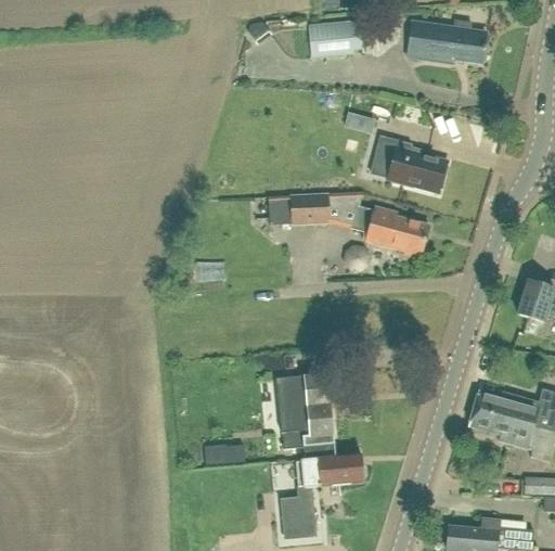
[(452,27),(434,24),(410,21),(405,55),(428,58),(452,62),(453,59),(481,63),(486,31),(469,29),(470,21),(453,17),(452,27)]
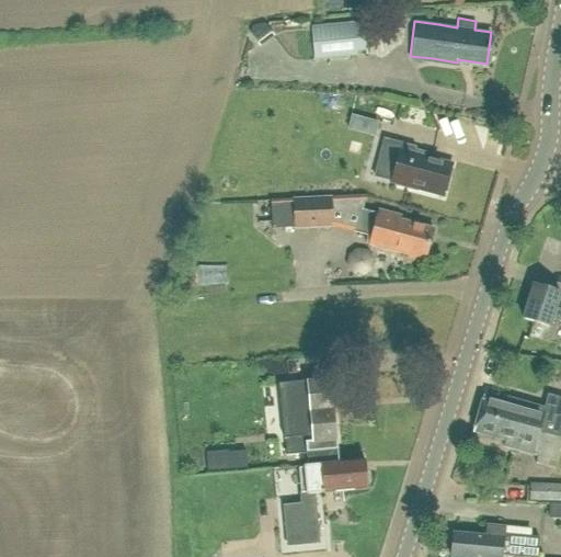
[(315,56),(356,53),(356,48),(366,48),(364,19),(311,23),(315,56)]
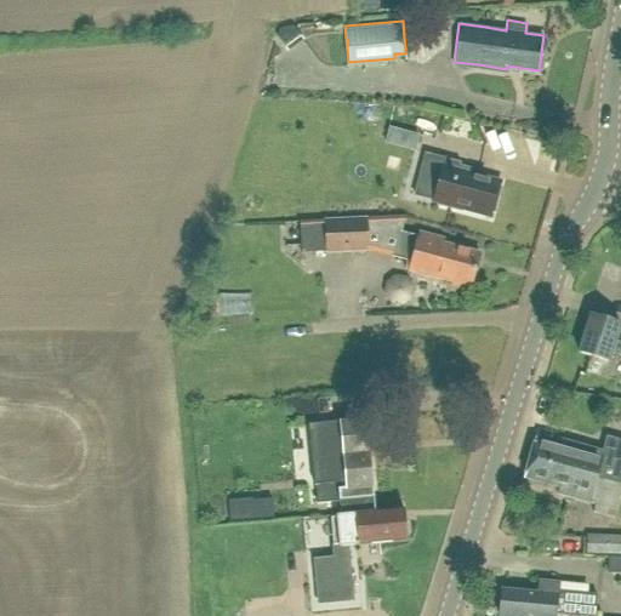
[(454,27),(412,28),(414,58),(455,57),(454,27)]
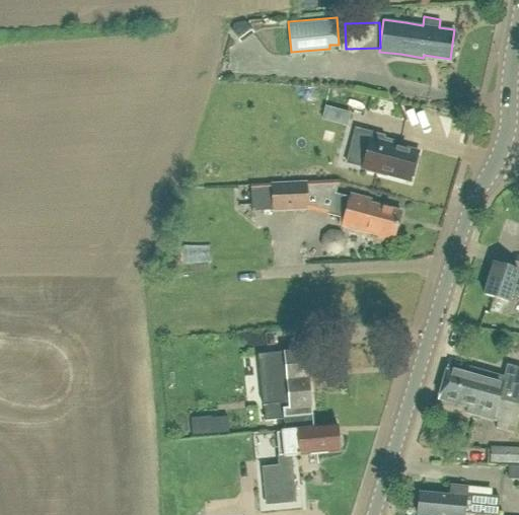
[(356,128),(351,146),(367,150),(363,165),(368,166),(367,168),(385,173),(386,171),(410,177),(411,173),(413,174),(416,163),(414,163),(417,151),(398,146),(399,141),(383,137),(384,135),(356,128)]
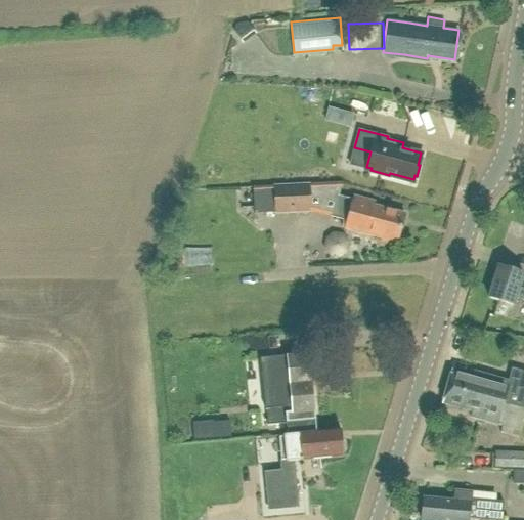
[(274,210),(311,209),(309,180),(272,182),(274,210)]
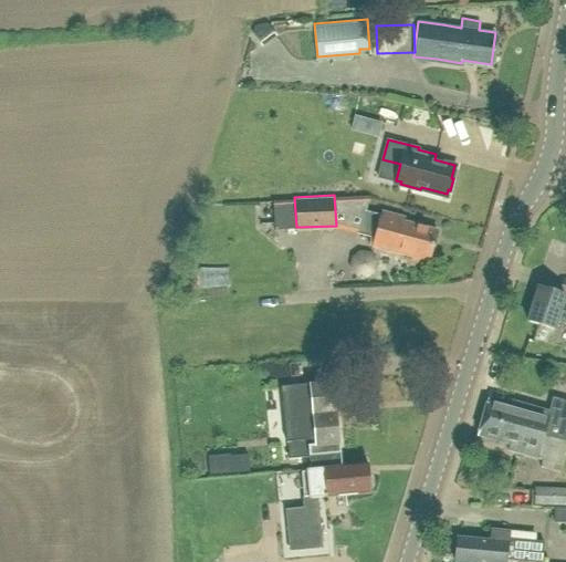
[(437,228),(404,219),(405,216),(383,210),(381,214),(364,208),(358,230),(375,236),(373,243),(412,255),(411,258),(423,261),(425,258),(429,259),(437,228)]
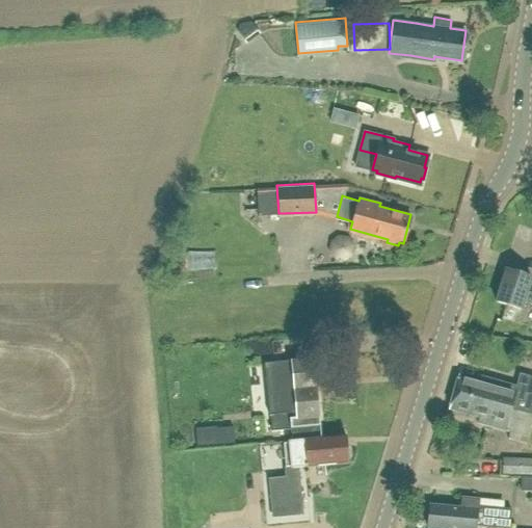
[(531,280),(531,275),(531,273),(506,266),(496,299),(523,308),(525,298),(531,300),(531,280)]
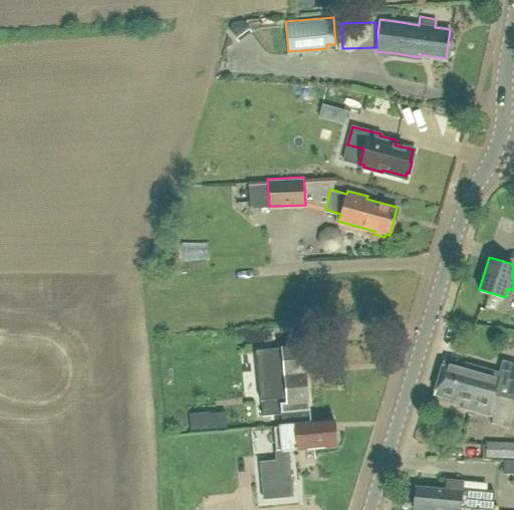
[(277,425),(277,426),(273,426),(275,449),(279,448),(279,451),(336,446),(334,419),(310,421),(303,343),(255,348),(261,414),(278,413),(281,413),(282,425),(277,425)]
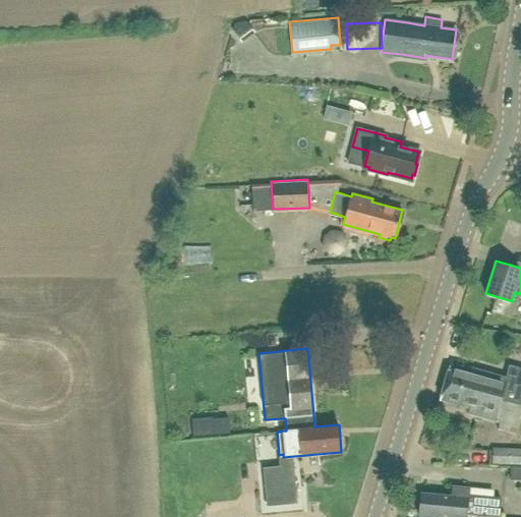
[(520,366),(510,363),(507,376),(472,366),(471,370),(449,365),(440,398),(470,406),(469,412),(501,420),(499,426),(516,432),(520,411),(520,401),(519,401),(520,395),(520,366)]
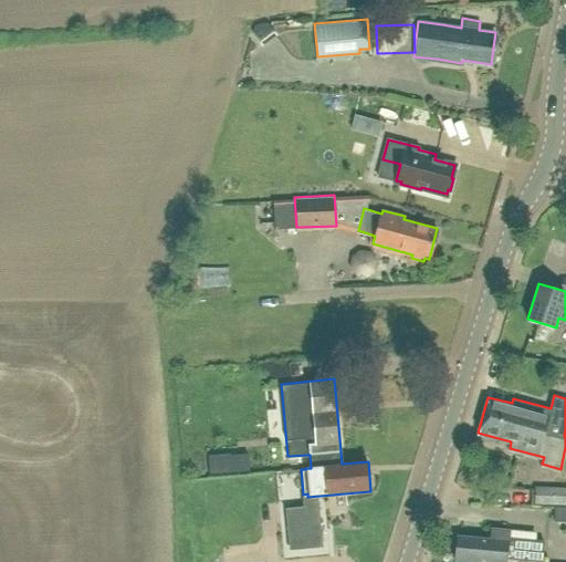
[(247,451),(229,454),(231,470),(249,468),(247,451)]
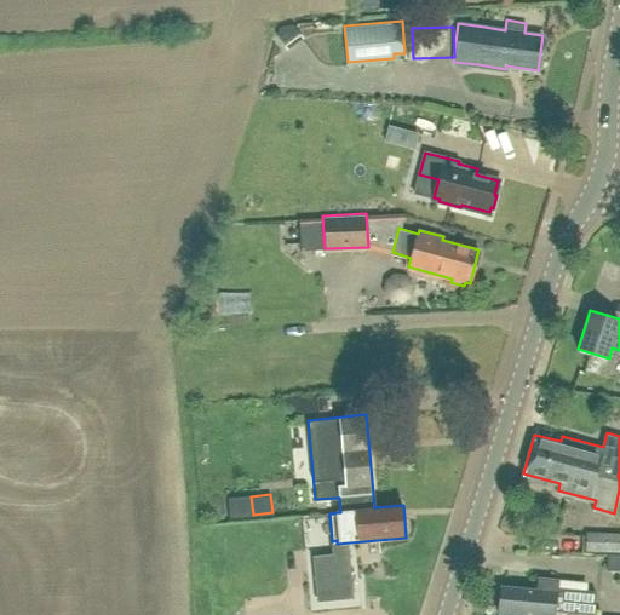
[(619,533),(587,534),(589,547),(619,546),(619,533)]
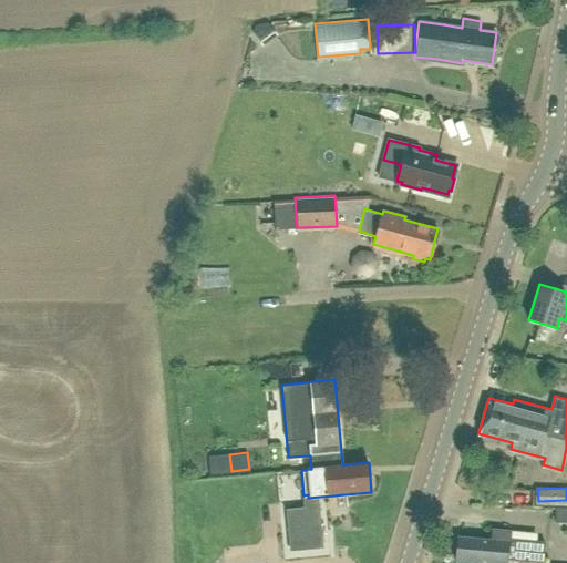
[(566,505),(555,507),(555,514),(566,514),(566,505)]
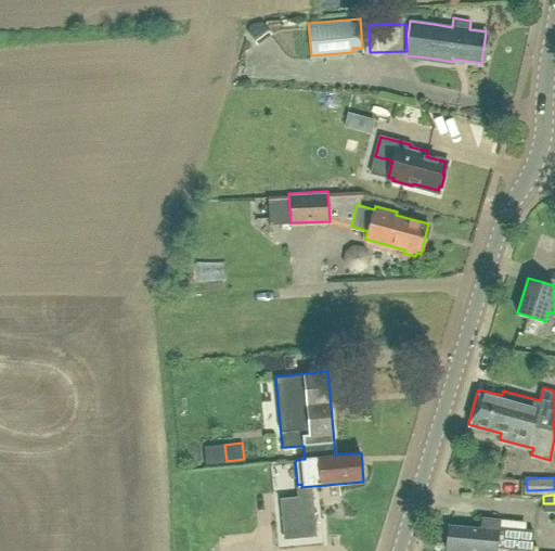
[(501,515),(500,526),(499,525),(500,519),(481,516),(480,527),(449,524),(448,549),(474,550),(498,550),(499,547),(531,550),(532,528),(514,527),(515,516),(501,515)]
